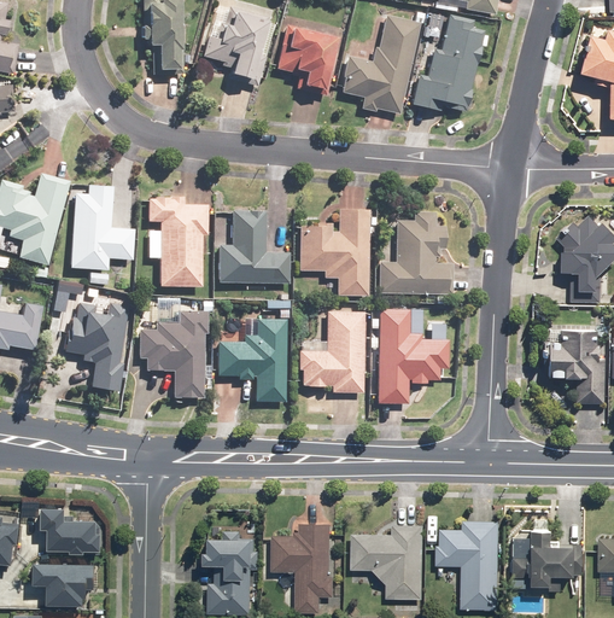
[(0,0),(0,70),(15,74),(19,45),(0,41),(3,34),(6,35),(10,21),(5,19),(9,3),(0,0)]
